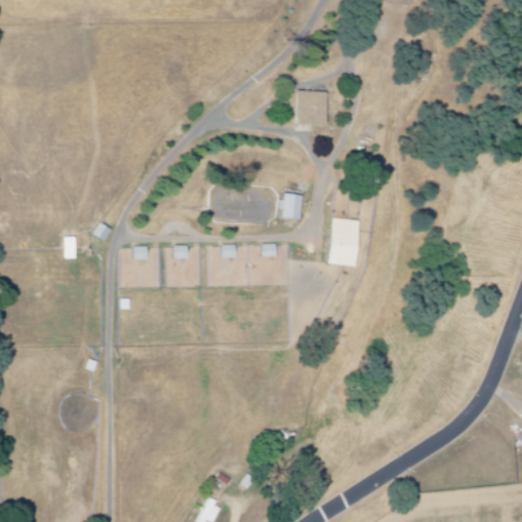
[(324,91),(295,90),(294,124),(323,125),(324,91)]
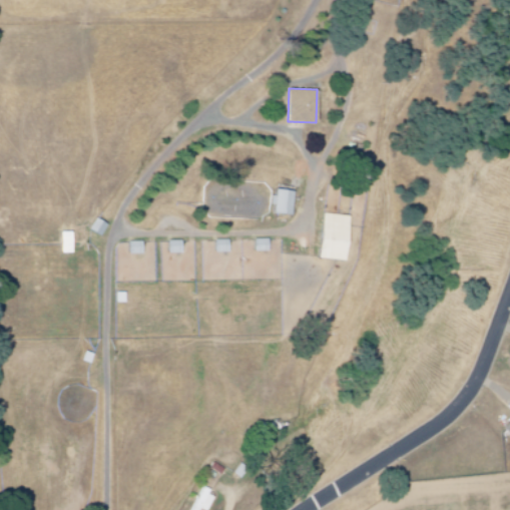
[(297,191),(280,188),(276,211),(294,214),(297,191)]
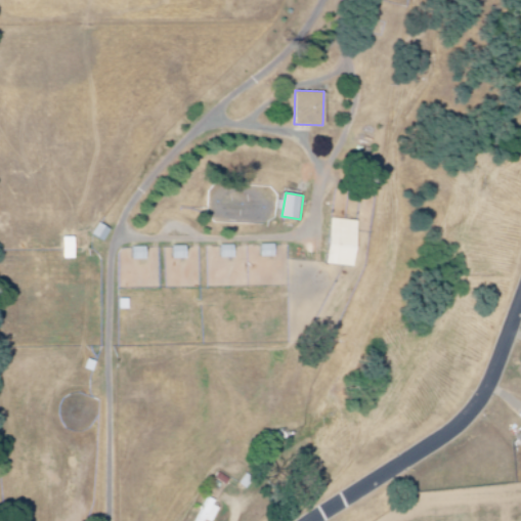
[(354,265),(356,219),(330,217),(328,264),(354,265)]
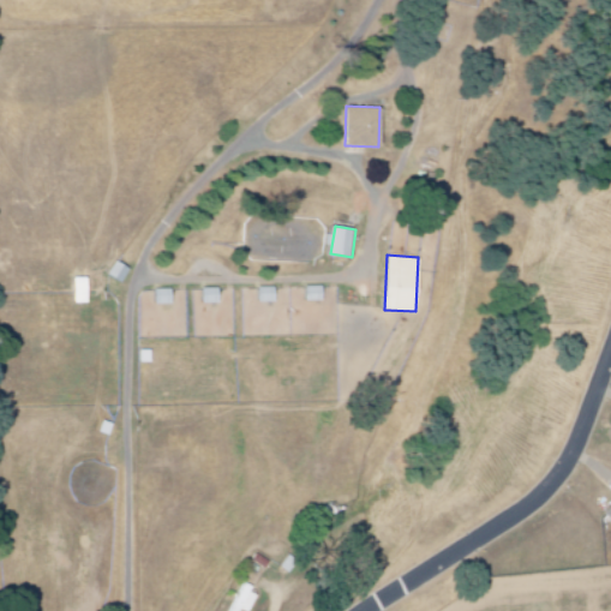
[(108,274),(121,282),(131,268),(118,261),(108,274)]
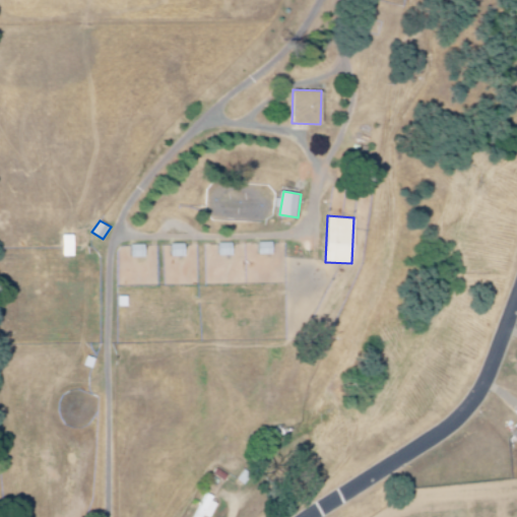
[(74,234),(63,235),(63,256),(75,256),(74,234)]
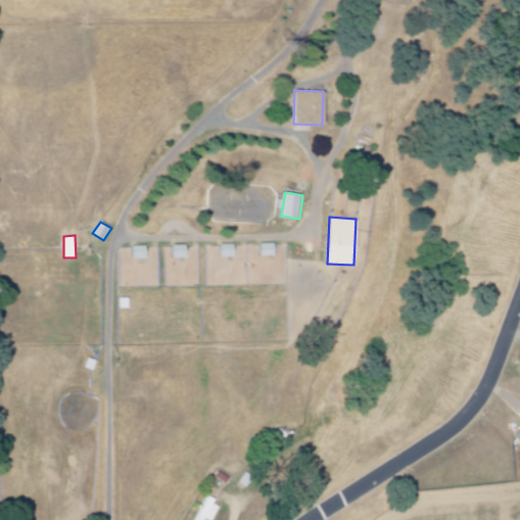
[(262,242),(262,255),(275,255),(276,243),(262,242)]
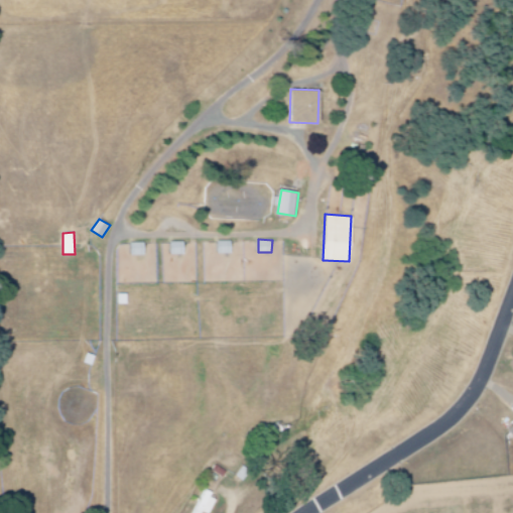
[(184,241),(170,241),(171,254),(184,254),(184,241)]
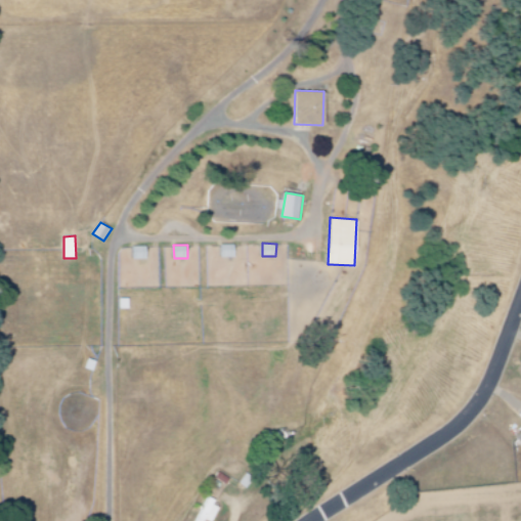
[(147,246),(133,246),(133,259),(147,259),(147,246)]
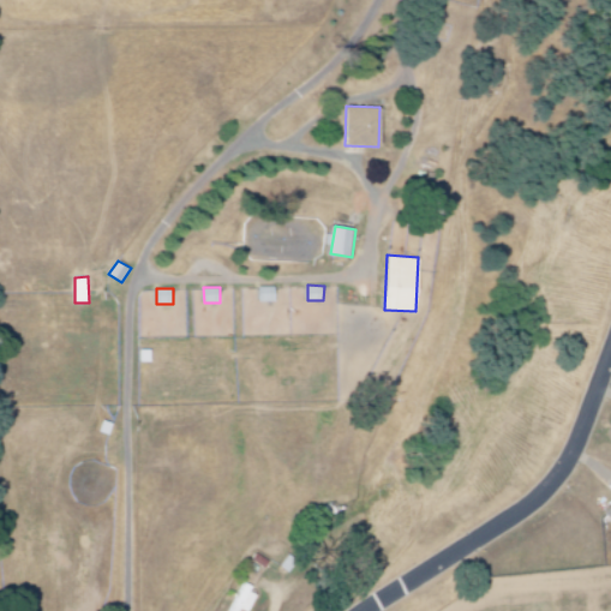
[(239,610),(240,609),(245,610),(249,610),(258,591),(241,585),(229,610),(239,610)]
